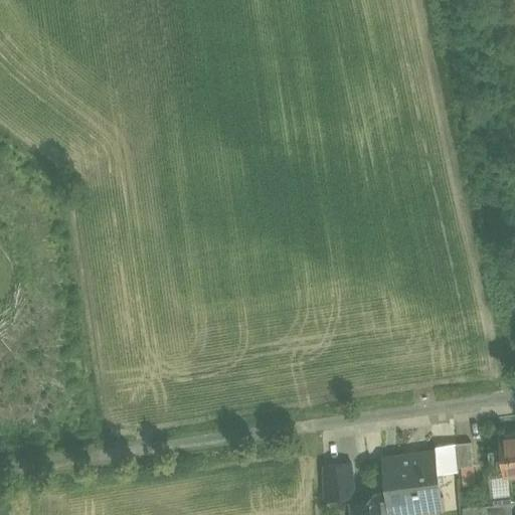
[(514,436),(501,438),(502,449),(489,450),(492,472),(504,470),(505,474),(514,473),(514,436)]
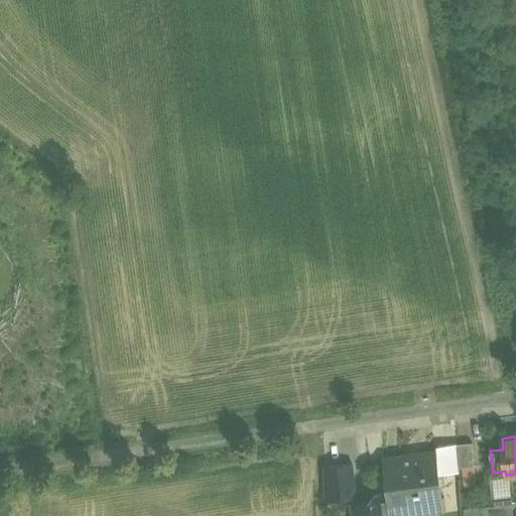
[(473,442),(458,443),(460,468),(463,468),(475,466),(473,442)]
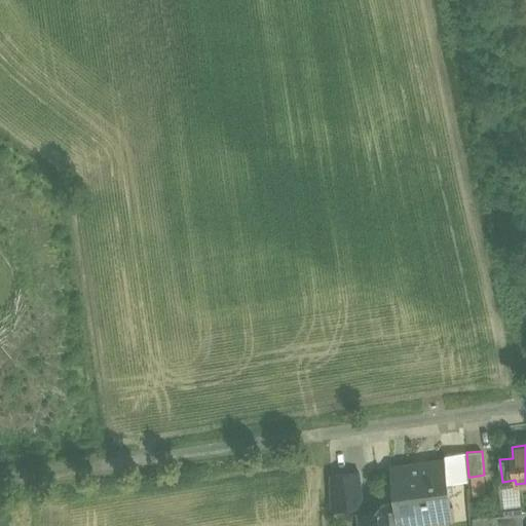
[(468,481),(464,453),(446,455),(449,484),(468,481)]
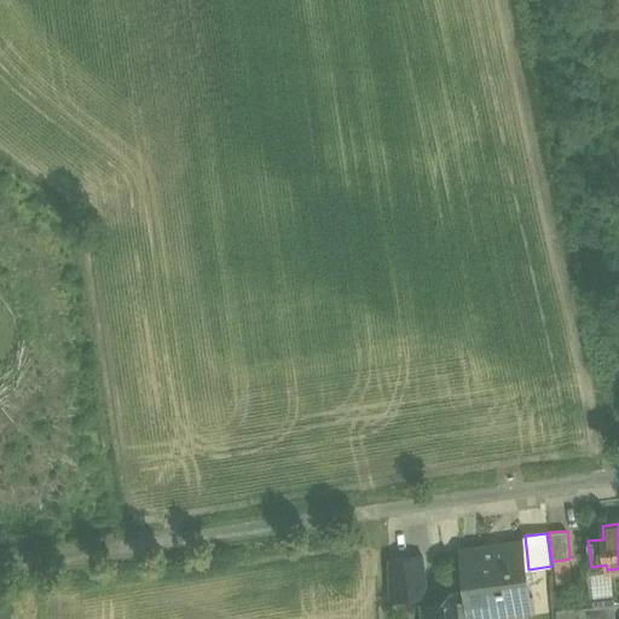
[(524,543),(461,550),(461,556),(466,593),(469,618),(472,618),(470,614),(513,608),(513,603),(530,602),(531,611),(533,611),(524,543)]
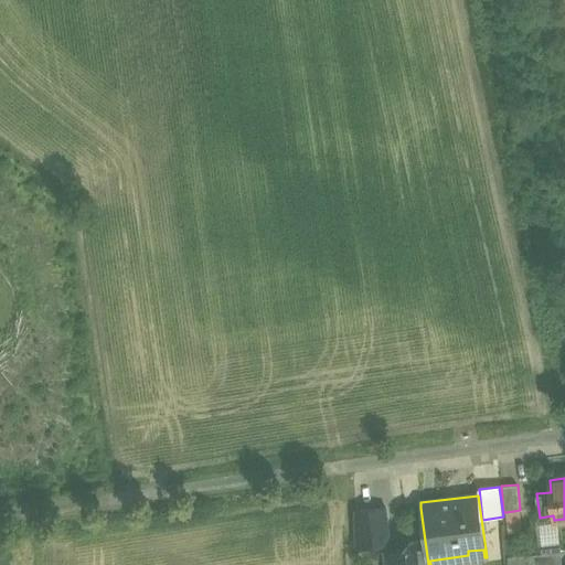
[(385,508),(355,511),(356,546),(390,542),(385,508)]
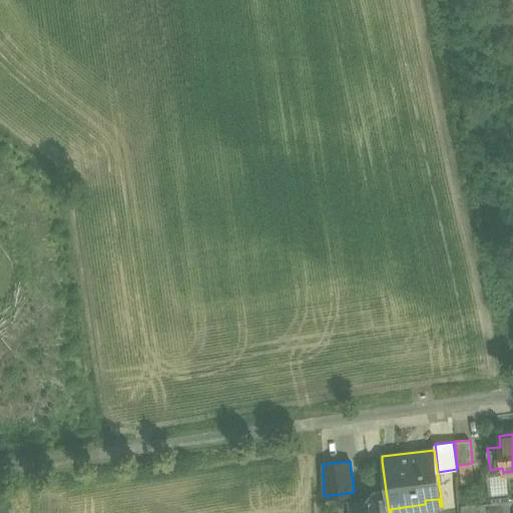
[(460,465),(462,484),(474,483),(472,463),(460,465)]
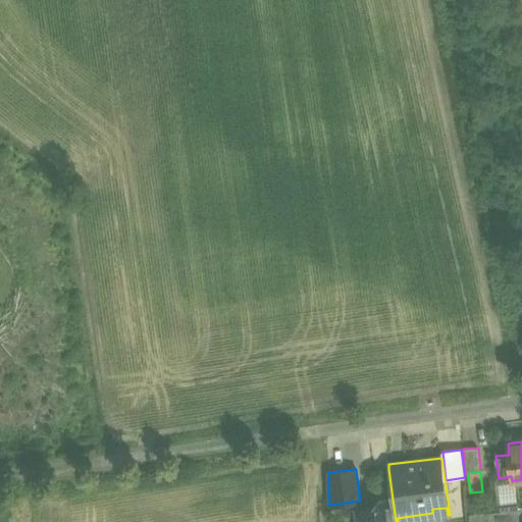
[(482,513),(481,498),(468,499),(469,514),(481,513),(482,513)]
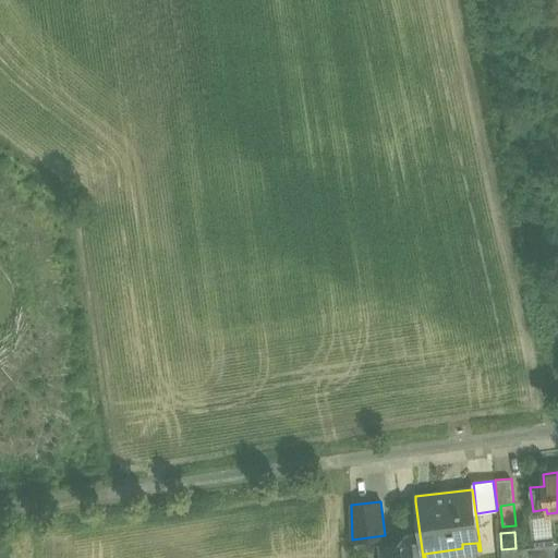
[(423,557),(420,534),(405,536),(399,544),(381,546),(384,557),(423,557)]
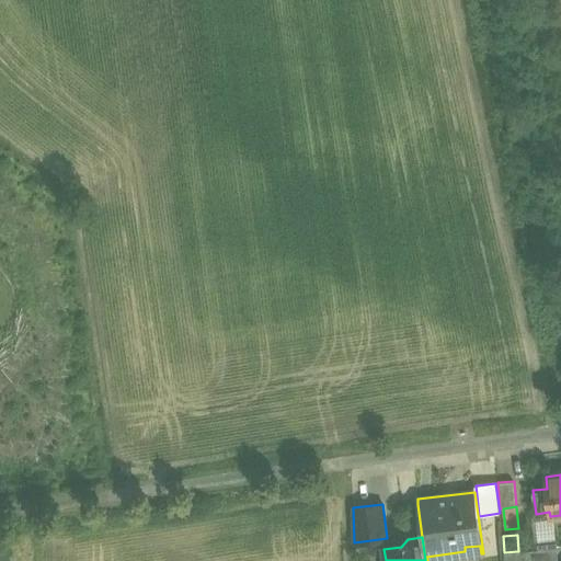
[(518,551),(517,551),(517,560),(558,560),(558,547),(518,551)]
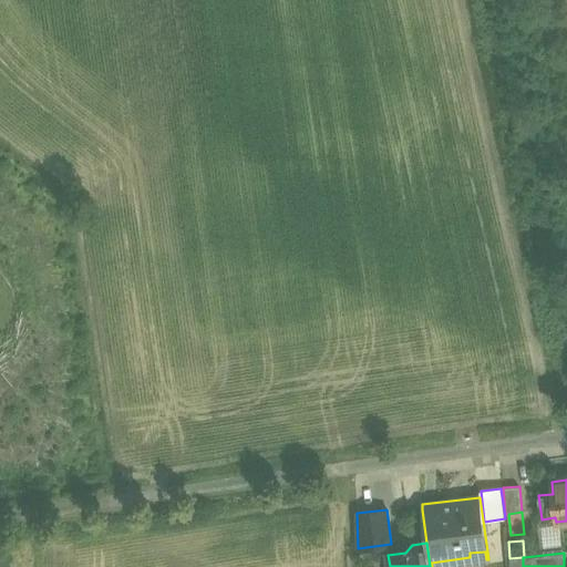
[(509,558),(509,566),(523,566),(523,557),(509,558)]
